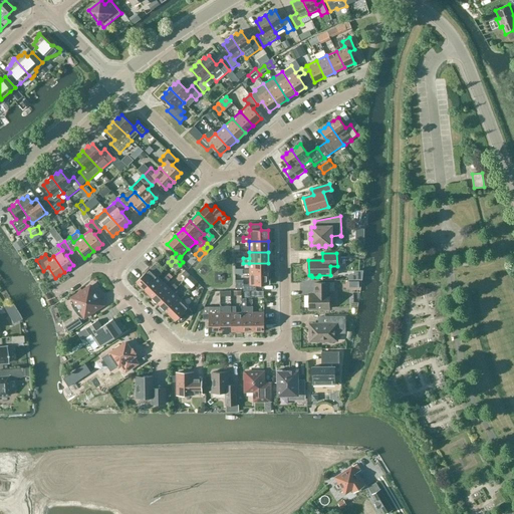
[(249,269),(243,269),(238,269),(238,274),(250,274),(268,274),(268,263),(249,263),(249,269)]
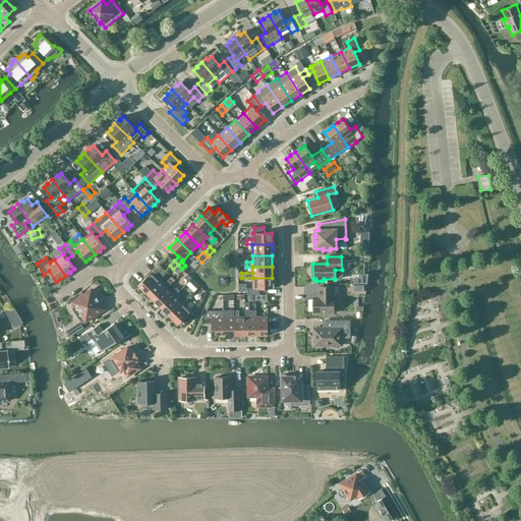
[(156,269),(138,286),(147,294),(160,280),(164,277),(156,269)]
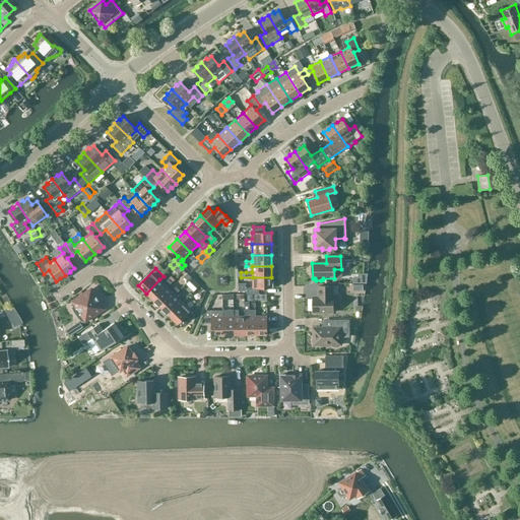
[(188,282),(192,278),(187,273),(184,277),(188,282)]
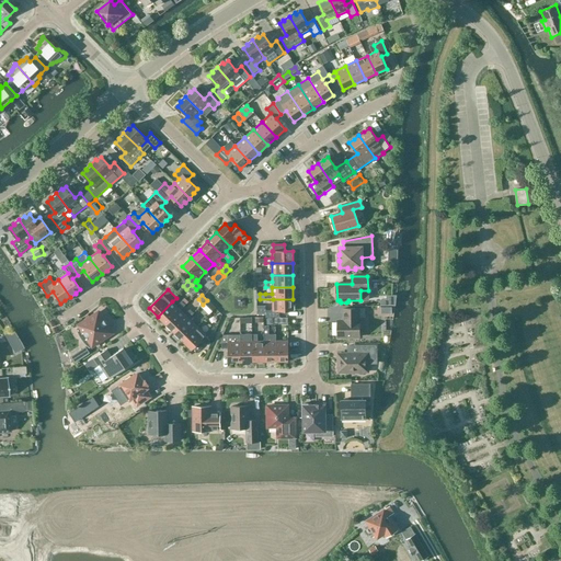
[(288,317),(294,317),(293,299),(273,299),(273,310),(265,310),(266,318),(274,318),(279,318),(279,317),(288,317)]
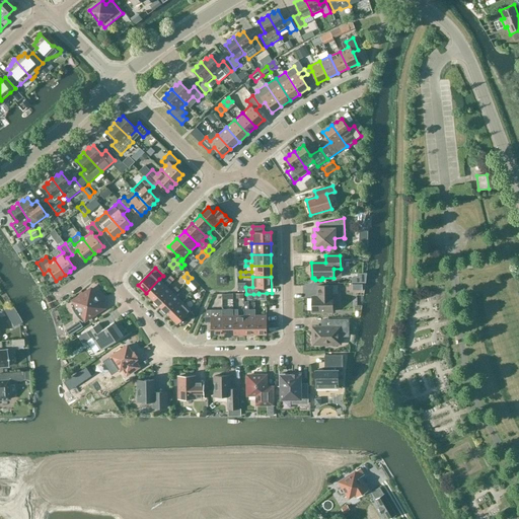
[(163,283),(159,279),(146,293),(154,300),(167,287),(171,283),(168,279),(163,283)]
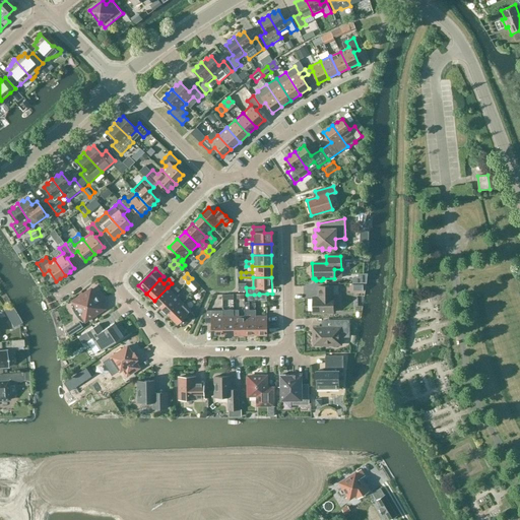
[(200,285),(195,281),(191,285),(195,289),(200,285)]
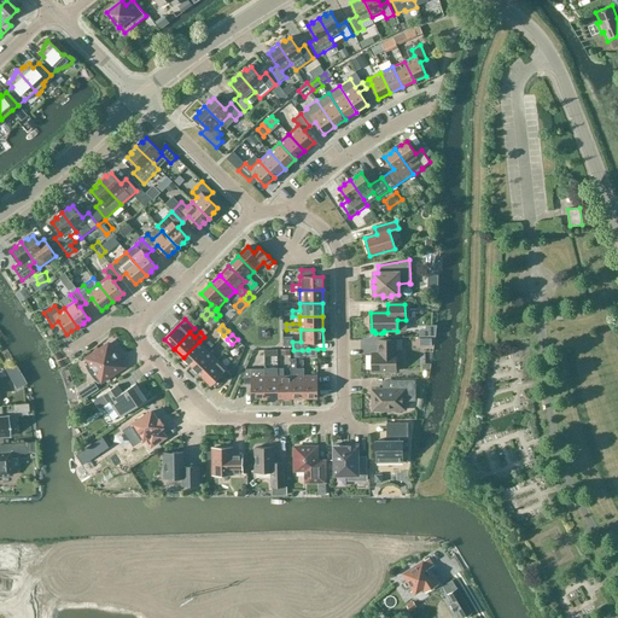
[(372,372),(396,372),(396,350),(402,350),(402,340),(378,340),(379,354),(372,354),(372,372)]
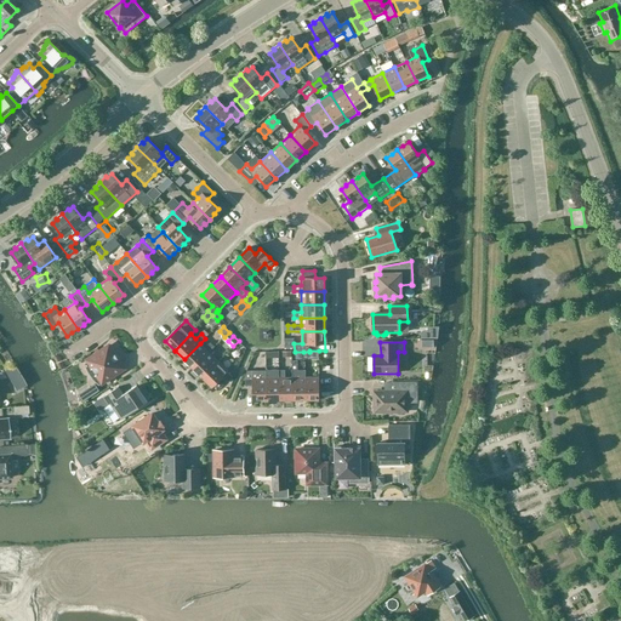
[(211,343),(205,348),(200,343),(184,359),(193,369),(210,353),(215,347),(211,343)]
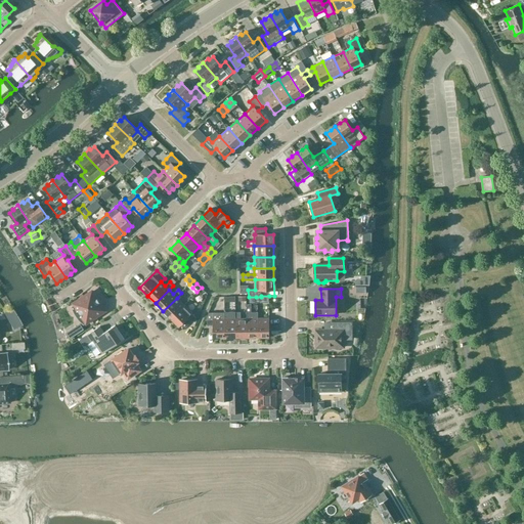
[(99,303),(97,300),(97,299),(92,292),(74,304),(86,323),(105,311),(100,304),(100,303),(99,303)]
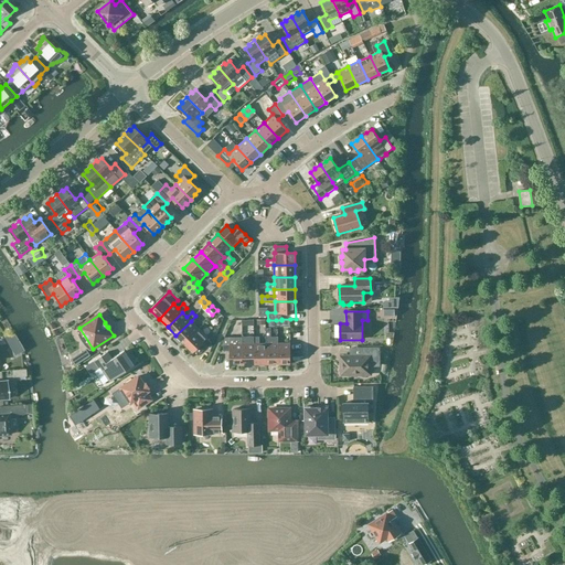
[(176,336),(184,344),(199,329),(191,321),(176,336)]
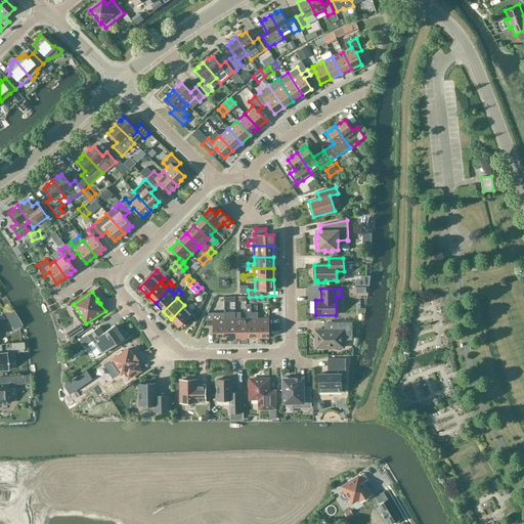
[(192,313),(184,305),(171,319),(179,326),(188,318),(192,322),(197,318),(191,314),(192,313)]
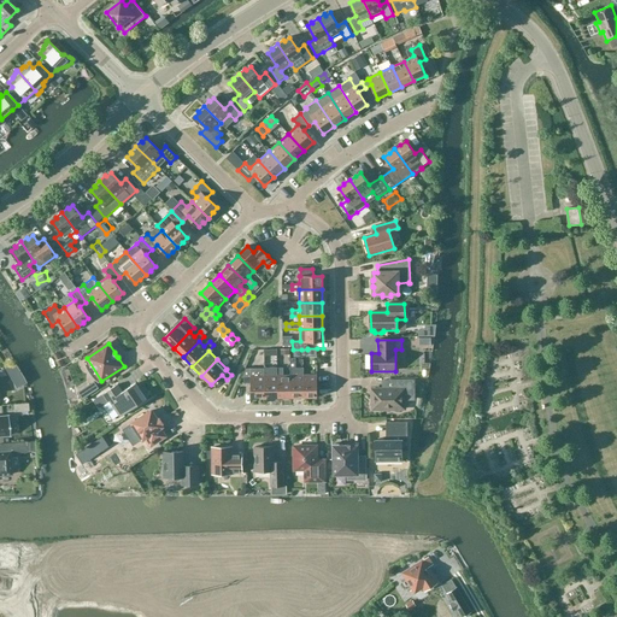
[(291,360),(291,375),(291,398),(304,398),(304,375),(304,368),(295,368),(295,360),(291,360)]
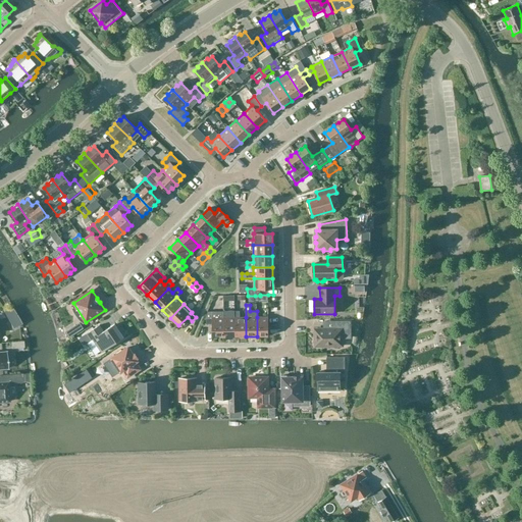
[(235,311),(235,312),(235,318),(235,336),(246,336),(246,317),(240,318),(240,311),(235,311)]
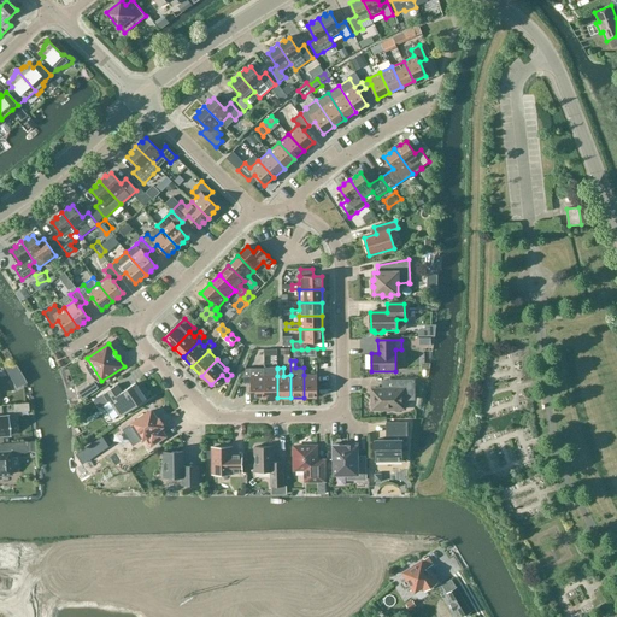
[(277,398),(277,376),(277,369),(264,369),(264,376),(264,398),(277,398)]
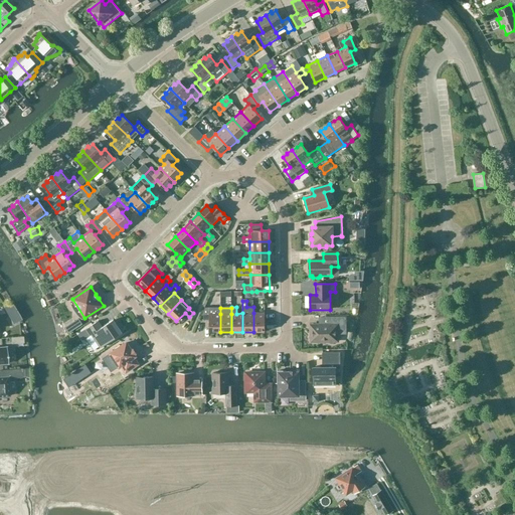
[(253,313),(253,332),(265,332),(265,313),(253,313)]
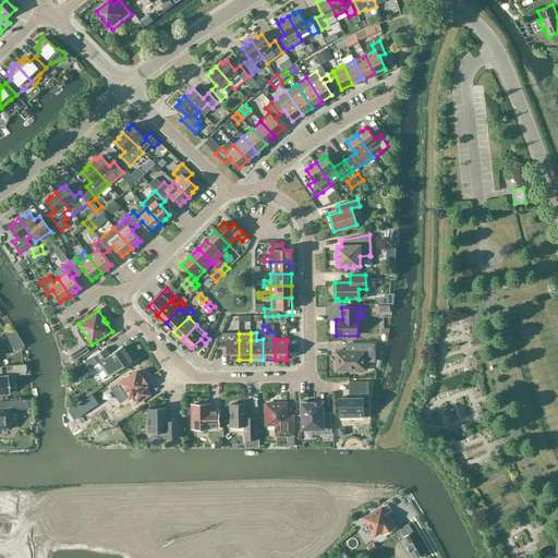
[(239,360),(239,340),(227,340),(227,341),(220,341),(220,347),(227,347),(227,361),(239,360)]
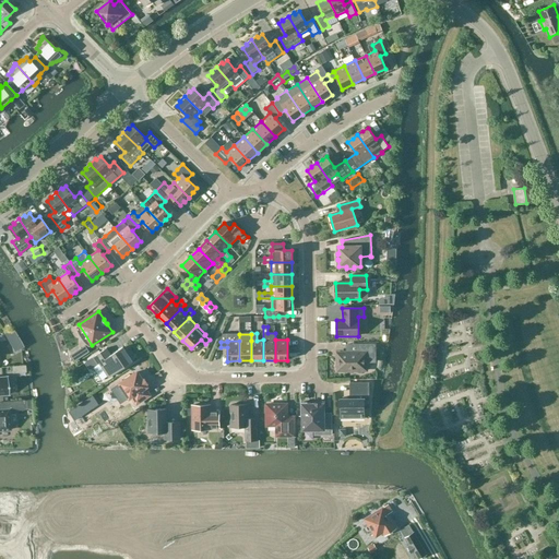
[(361,353),(336,353),(337,366),(340,366),(343,369),(343,371),(367,371),(367,363),(376,363),(375,345),(361,345),(361,353)]
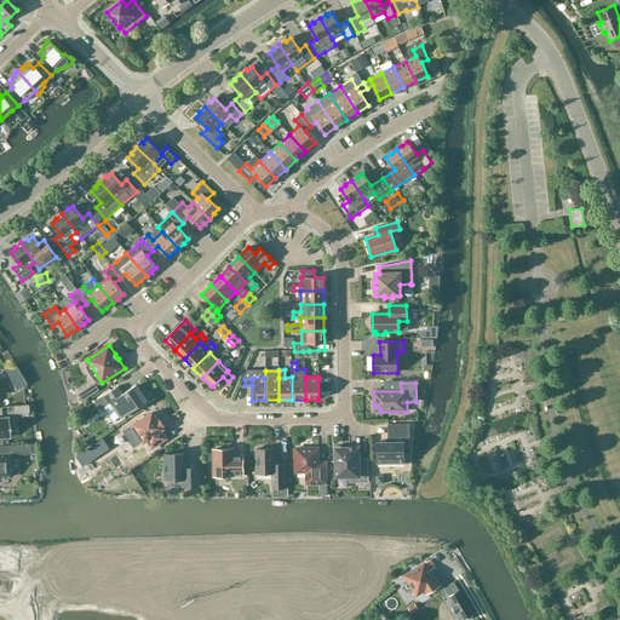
[(121,419),(147,401),(136,385),(124,394),(119,386),(102,397),(107,406),(110,403),(121,419)]
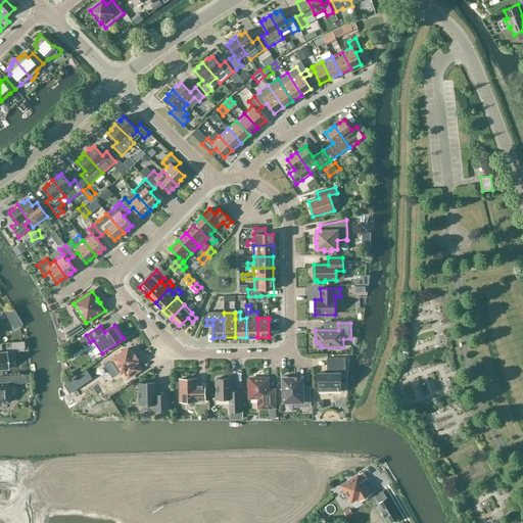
[(120,369),(122,373),(123,372),(127,379),(140,370),(135,364),(138,362),(136,360),(138,359),(135,354),(134,355),(129,348),(112,359),(114,363),(112,364),(117,371),(120,369)]
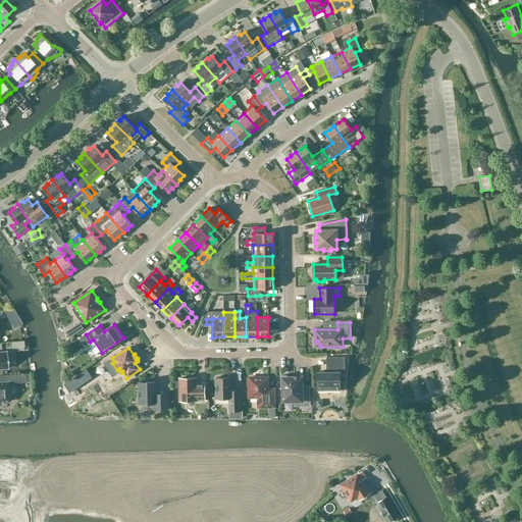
[(7,352),(0,352),(0,369),(8,368),(7,352)]
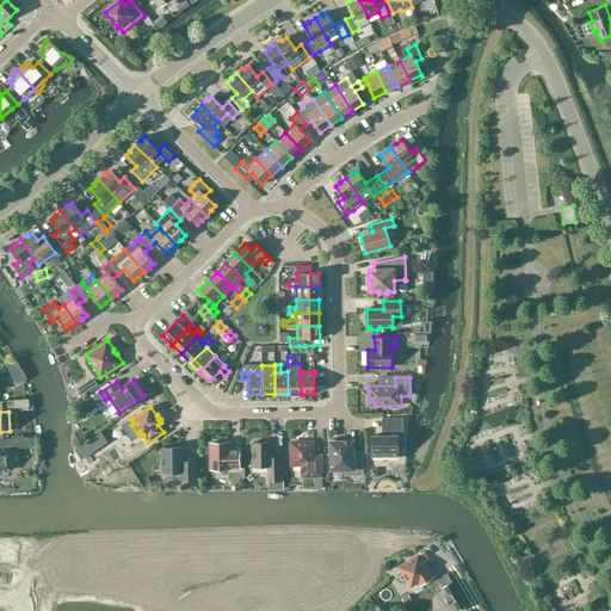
[(405,438),(405,419),(386,419),(387,436),(372,436),(372,457),(400,457),(400,438),(405,438)]
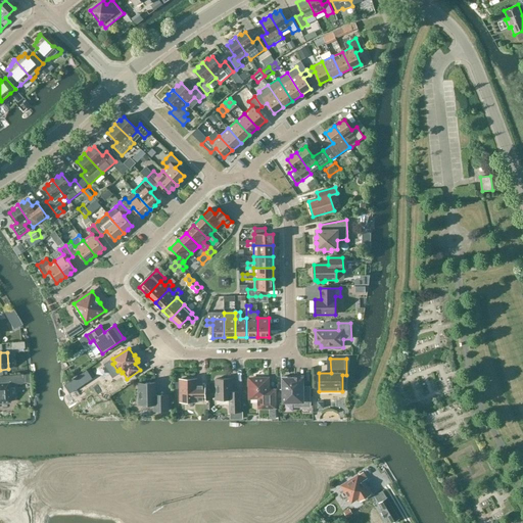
[(70,393),(93,379),(87,370),(64,384),(70,393)]
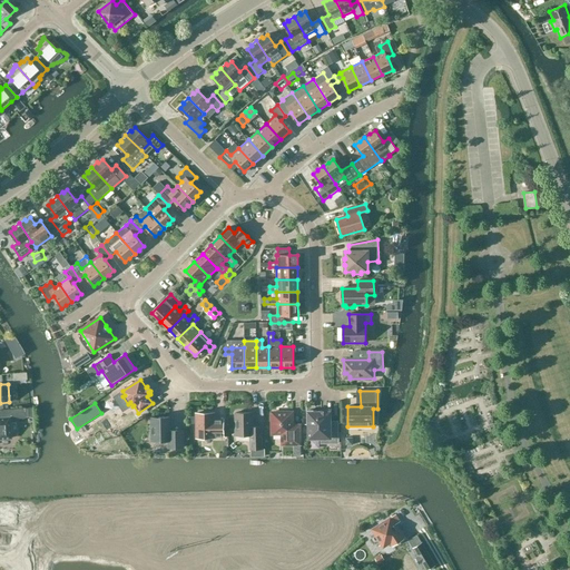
[(125,405),(111,410),(116,423),(129,419),(125,405)]
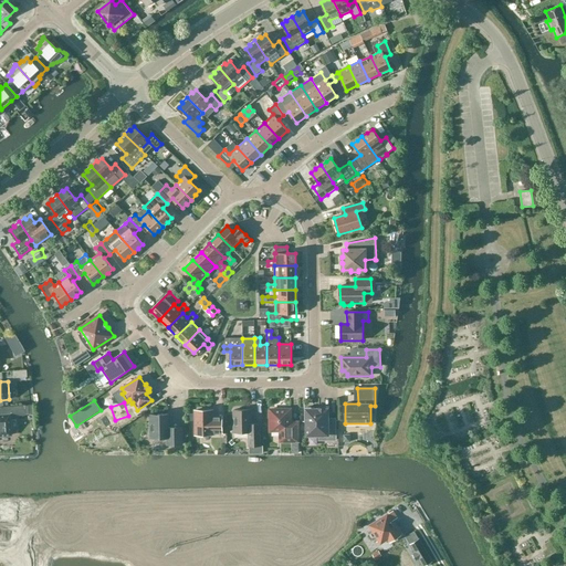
[(0,436),(10,436),(9,416),(24,415),(23,405),(0,406),(0,436)]
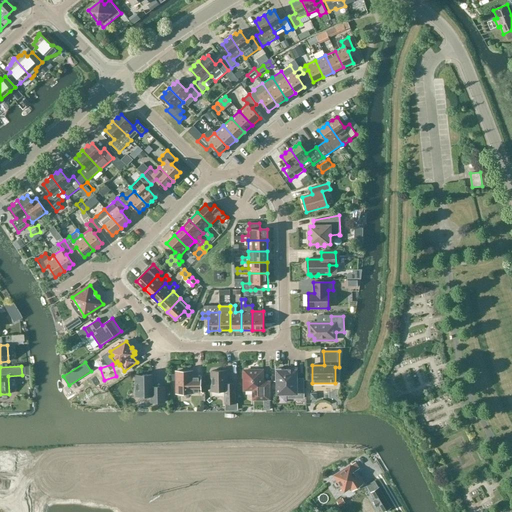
[(276,382),(278,382),(278,393),(289,393),(289,399),(304,398),(304,379),(296,379),(296,371),(294,371),(294,370),(288,370),(288,371),(285,371),(285,369),(276,369),(276,382)]
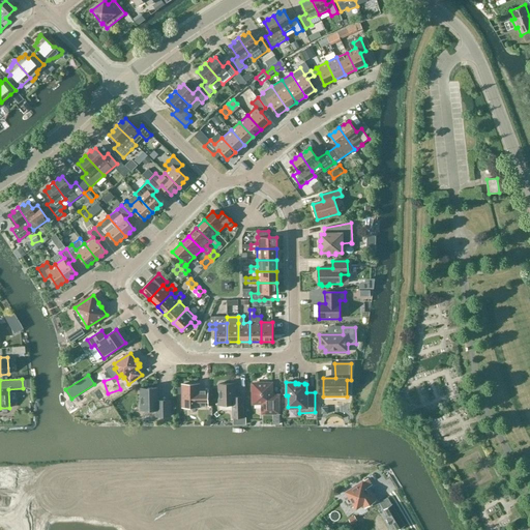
[(272,383),(253,384),(253,404),(262,404),(262,414),(280,414),(280,399),(272,399),(272,383)]
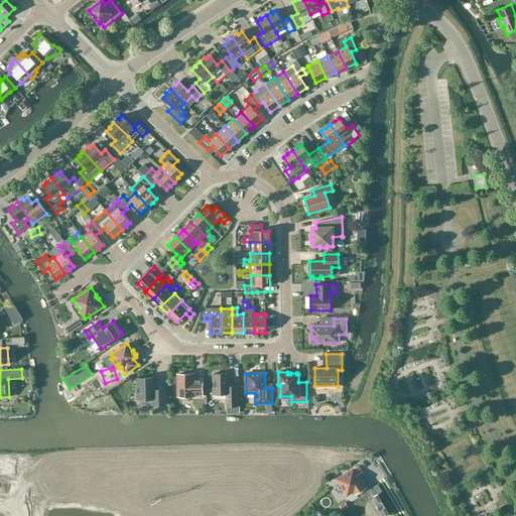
[(195,374),(177,375),(177,397),(195,396),(203,396),(203,382),(195,382),(195,374)]
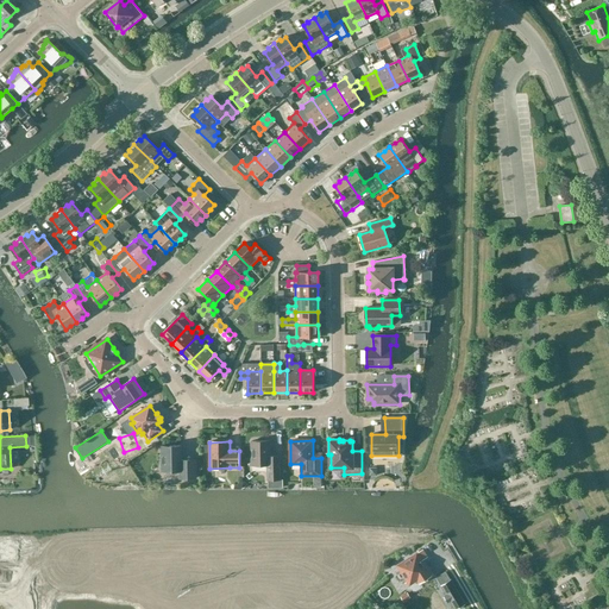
[(270,441),(251,441),(252,465),(268,465),(268,481),(280,481),(280,457),(270,457),(270,441)]
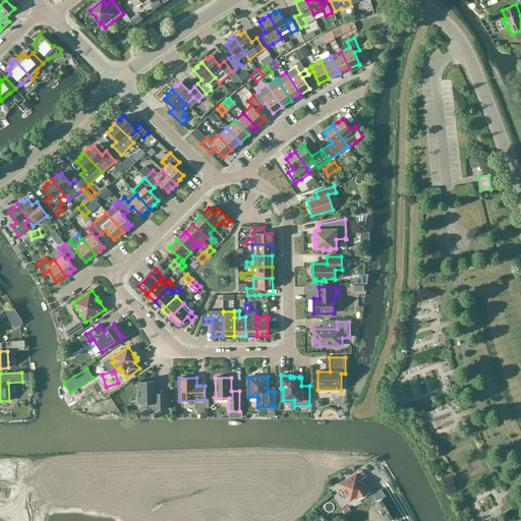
[(146,383),(137,384),(138,403),(154,403),(154,409),(168,409),(168,394),(155,394),(155,382),(146,382),(146,383)]
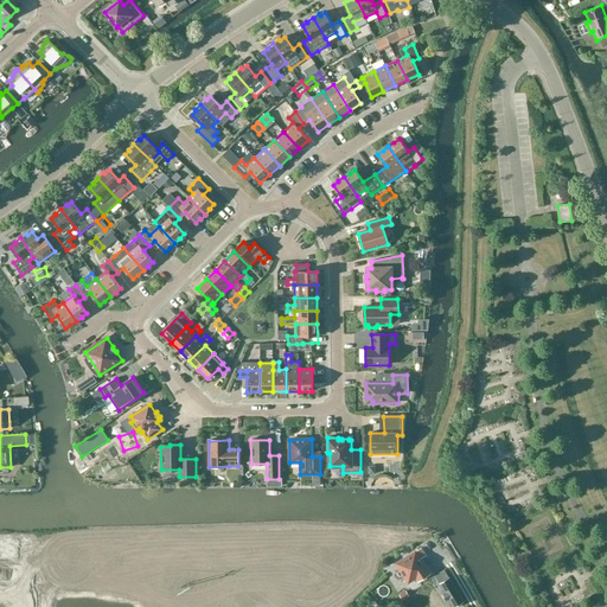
[(530,477),(508,490),(515,502),(537,489),(530,477)]
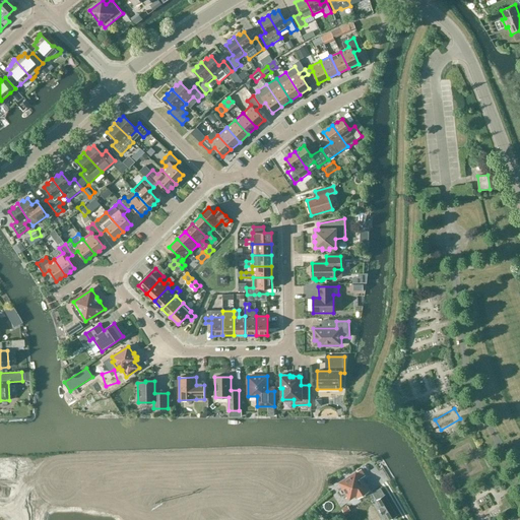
[(338,482),(349,501),(356,497),(358,499),(369,492),(362,478),(366,476),(362,469),(356,472),(356,471),(338,482)]
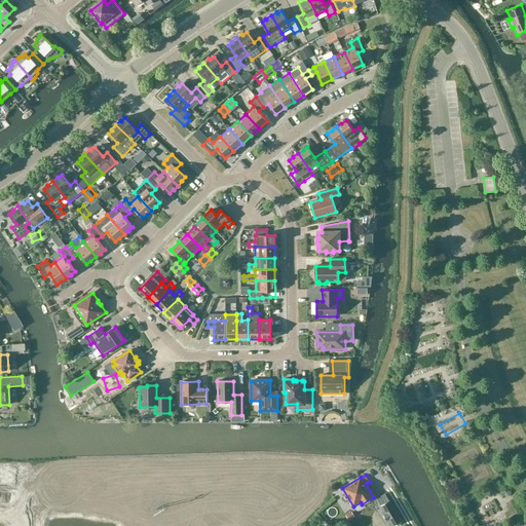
[(381,506),(380,506),(384,515),(382,516),(386,521),(388,520),(391,525),(395,525),(403,521),(389,500),(381,506)]
